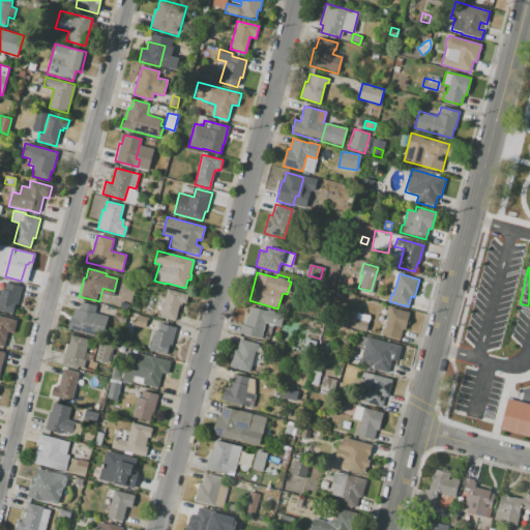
[(0,311),(0,292),(1,289),(4,290),(6,283),(22,287),(17,304),(15,304),(12,315),(0,311)]
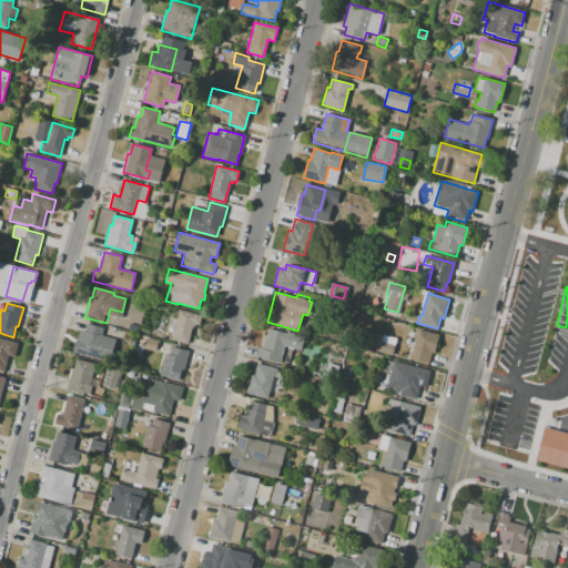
[(180,310),(202,315),(200,325),(195,324),(195,326),(193,326),(189,344),(171,340),(180,310)]
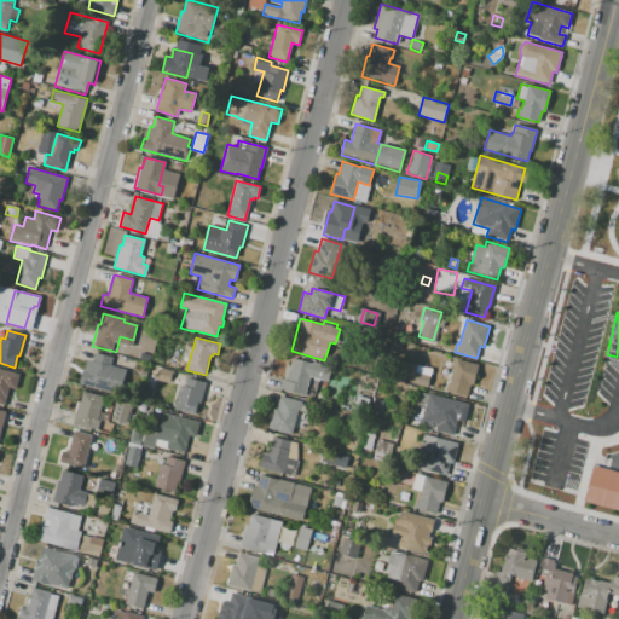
[(93,353),(113,358),(110,365),(126,370),(120,394),(79,383),(85,359),(92,360),(93,353)]
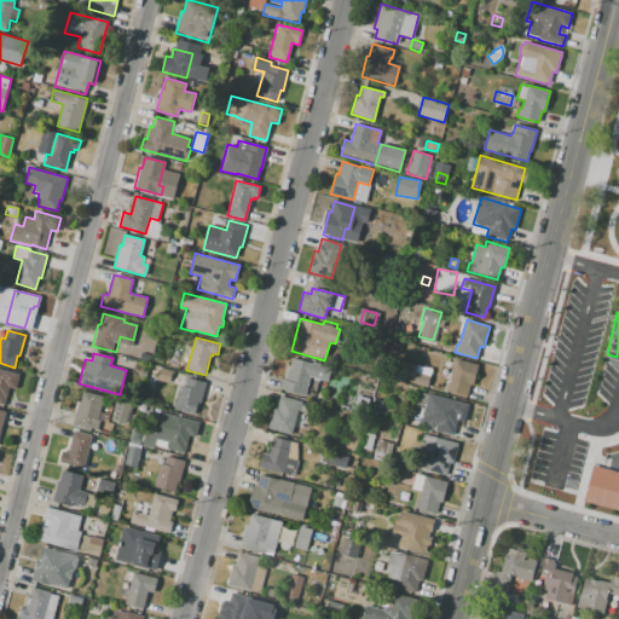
[(305,397),(279,389),(282,379),(284,380),(288,369),(289,369),(293,358),(311,364),(311,362),(333,368),(329,382),(320,380),(319,382),(312,380),(312,377),(311,377),(305,397)]
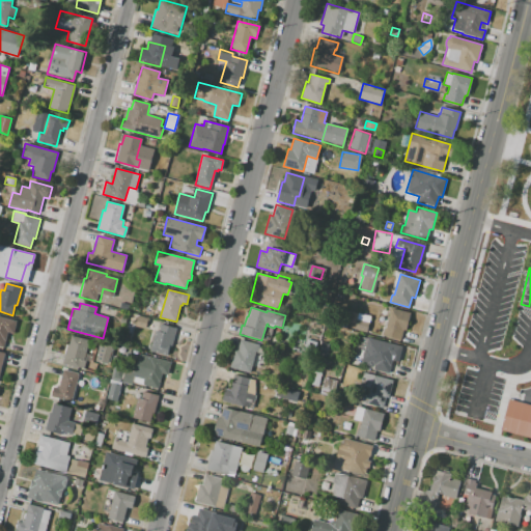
[(411,313),(406,330),(402,330),(399,340),(381,335),(383,329),(385,329),(391,307),(411,313)]
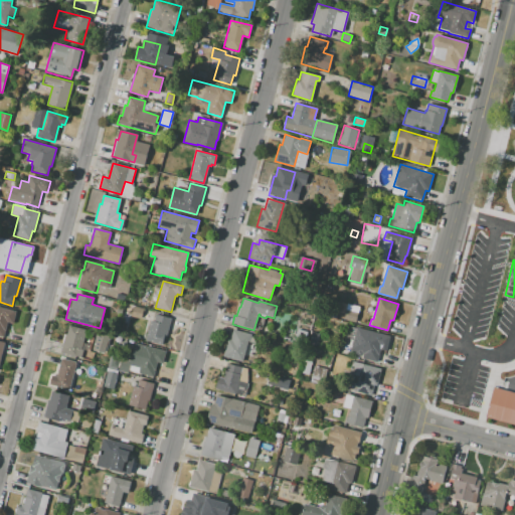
[(346,304),(343,315),(337,313),(339,302),(346,304)]
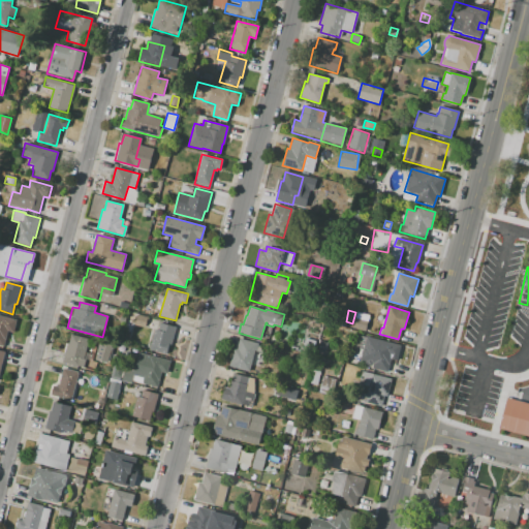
[(136,314),(134,321),(128,320),(130,313),(136,314)]
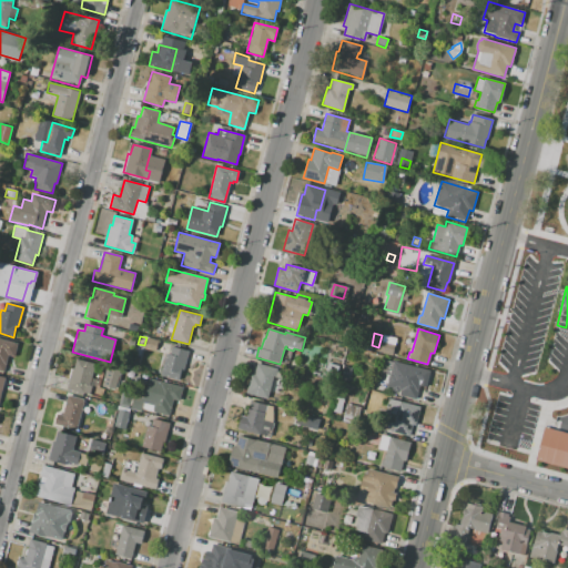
[(144,350),(148,337),(158,341),(155,352),(144,350)]
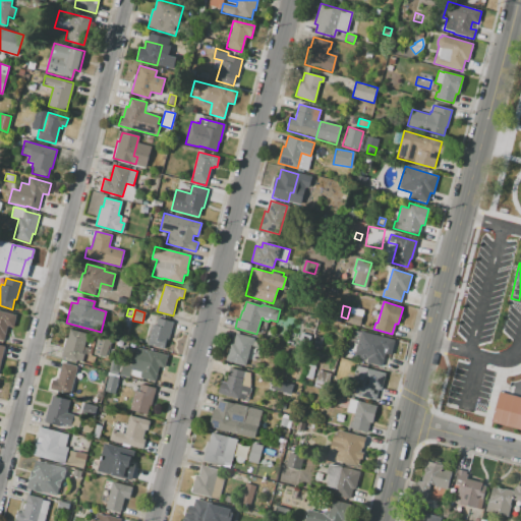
[(0,340),(0,310),(16,315),(13,327),(7,326),(3,341),(0,340)]
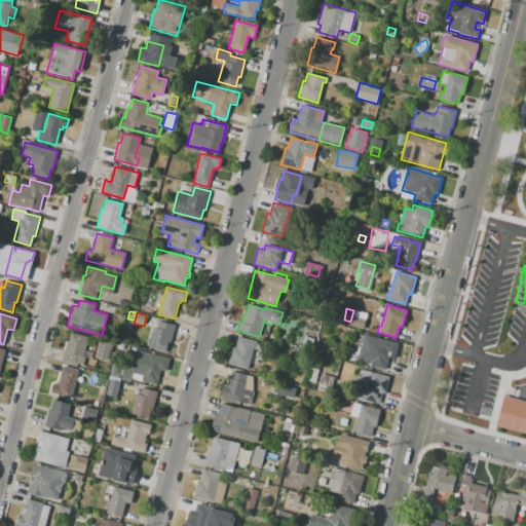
[(363,330),(350,327),(352,317),(365,321),(363,330)]
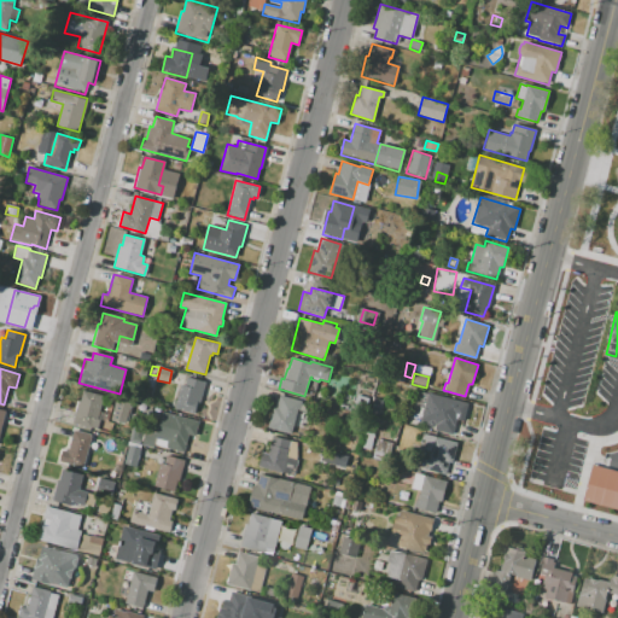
[(187,377),(207,382),(202,403),(198,402),(194,414),(175,409),(181,385),(185,385),(187,377)]
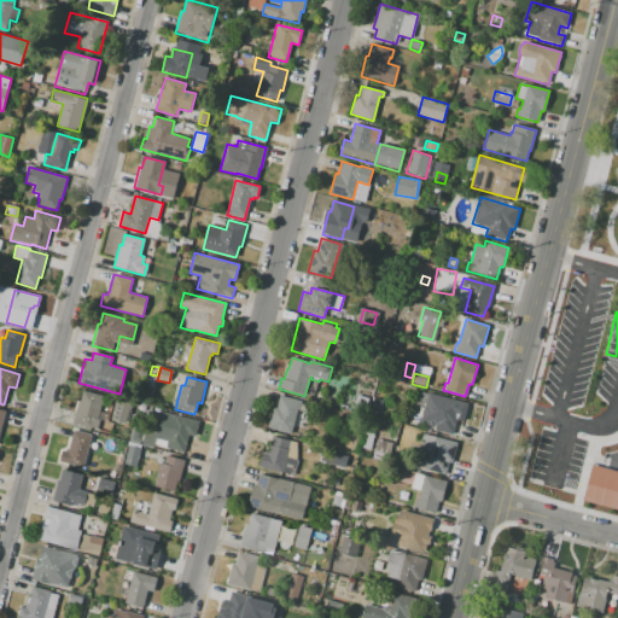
[(82,391),(104,396),(97,419),(100,420),(98,430),(71,424),(77,401),(80,401),(82,391)]
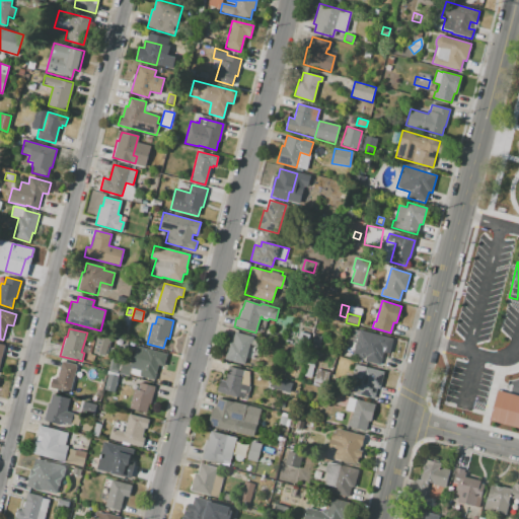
[(381,365),(380,367),(363,362),(364,357),(345,351),(351,328),(360,331),(360,330),(392,340),(388,354),(384,352),(381,365)]
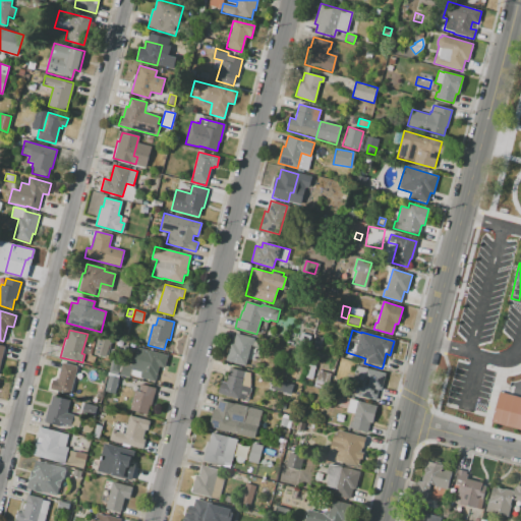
[(235,333),(255,338),(254,341),(259,343),(254,361),(247,359),(245,366),(224,360),(228,343),(232,344),(235,333)]
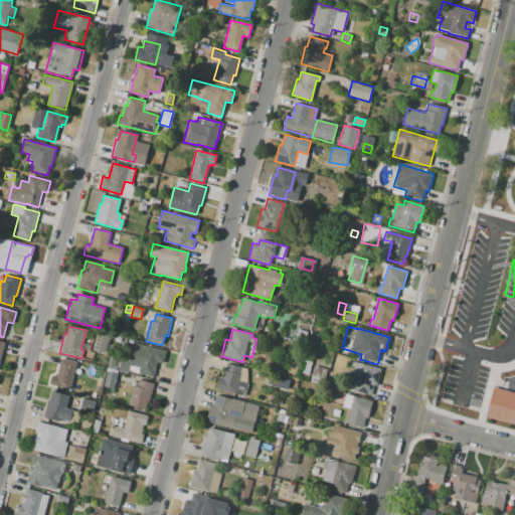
[(307,332),(304,343),(294,340),(297,330),(307,332)]
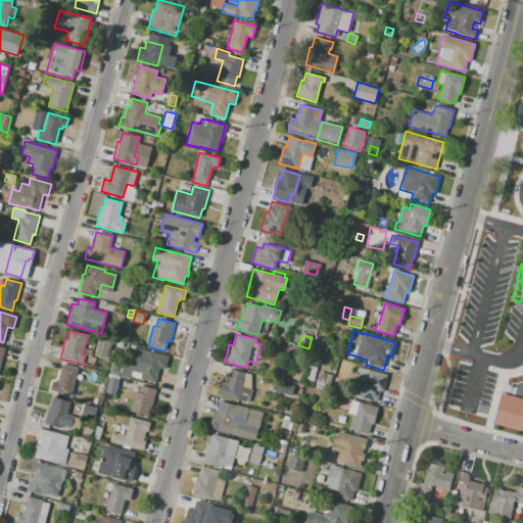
[(317,337),(324,339),(321,351),(313,349),(317,337)]
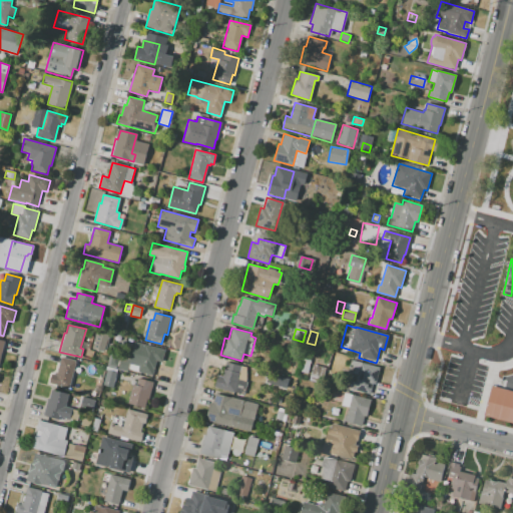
[(95,332),(108,336),(103,354),(90,350),(95,332)]
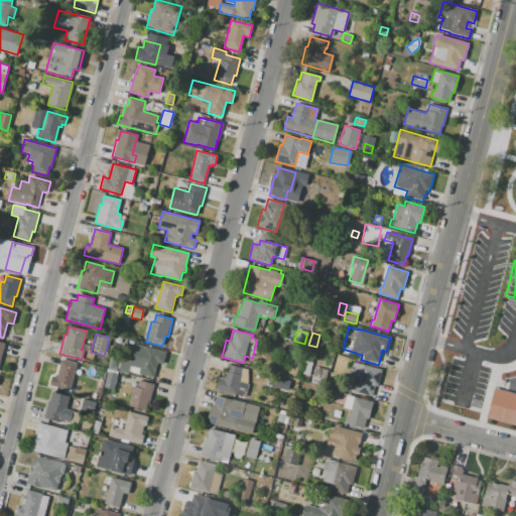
[(136,344),(165,352),(162,364),(157,363),(153,378),(128,372),(136,344)]
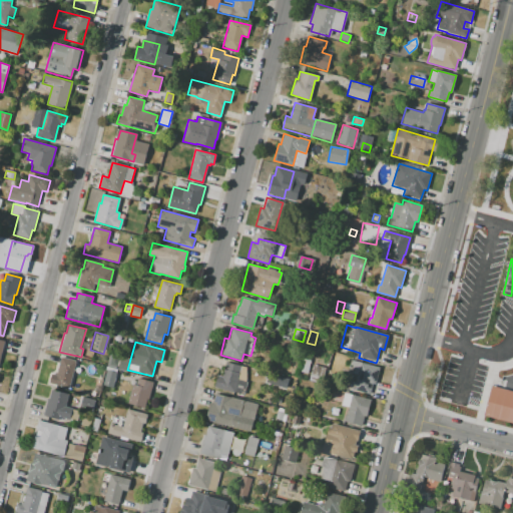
[(117,367),(109,365),(112,355),(120,357),(117,367)]
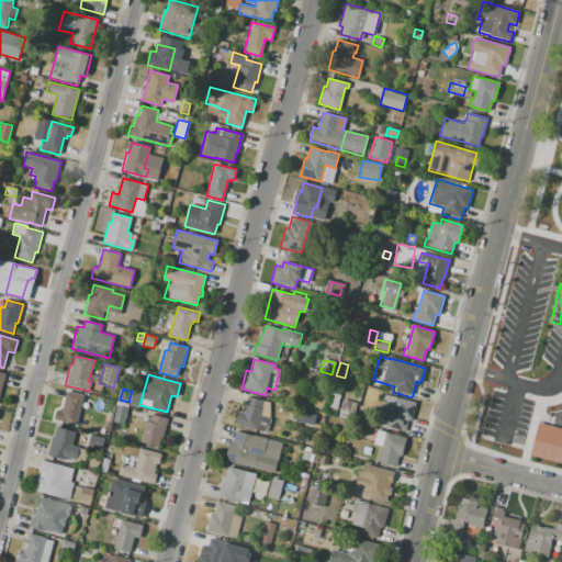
[(83,395),(75,425),(53,419),(56,409),(62,411),(66,391),(83,395)]
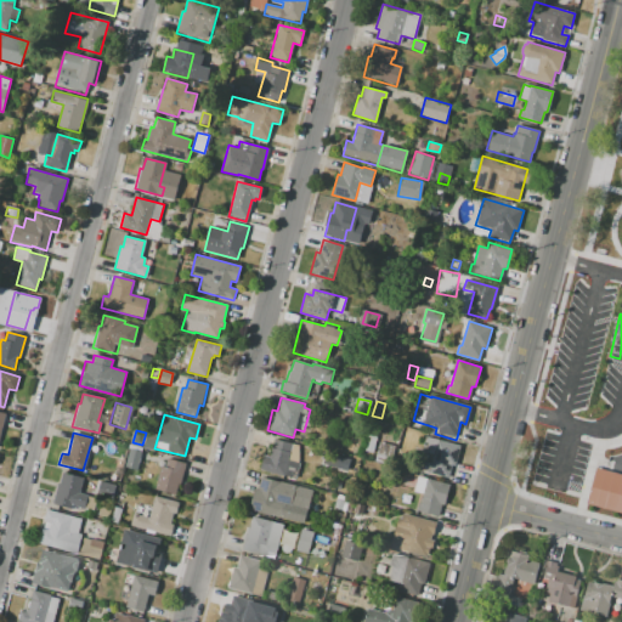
[(373,452),(363,451),(367,435),(377,437),(373,452)]
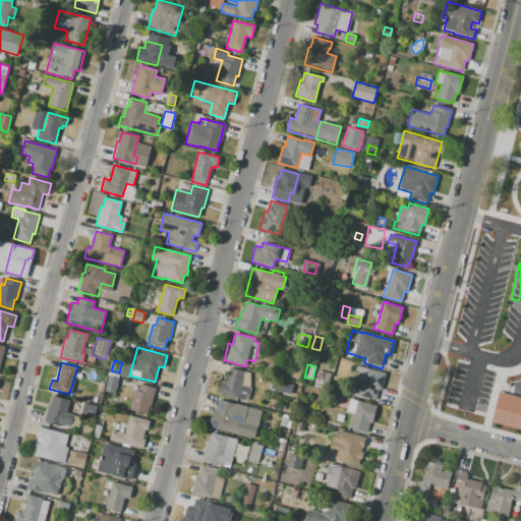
[(354,395),(356,388),(360,389),(363,381),(353,379),(356,365),(385,373),(381,391),(379,390),(375,401),(354,395)]
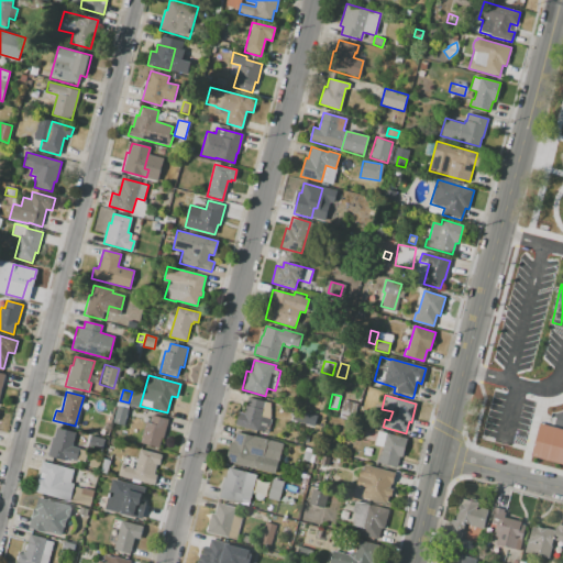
[(247,397),(273,404),(268,418),(272,419),(267,433),(256,430),(256,431),(235,426),(240,412),(243,414),(247,397)]
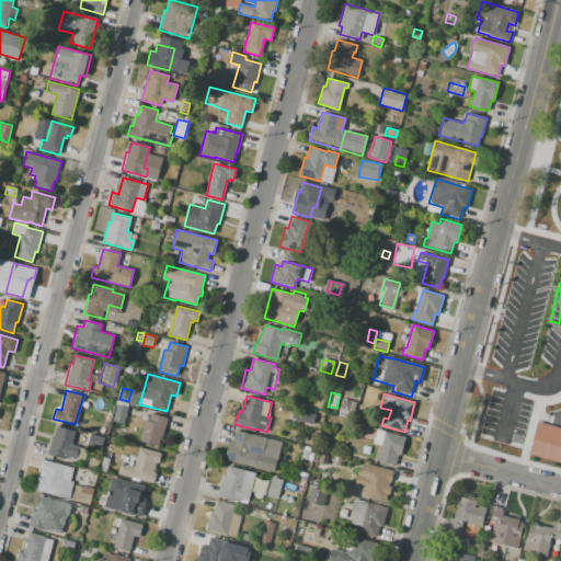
[(342,398),(354,401),(350,419),(336,415),(342,398)]
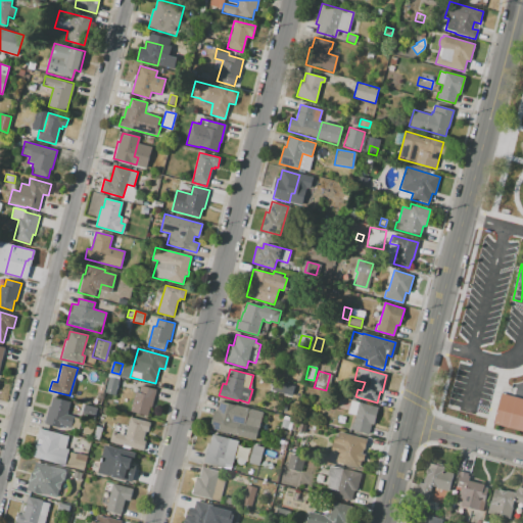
[(104,392),(108,377),(119,380),(114,395),(104,392)]
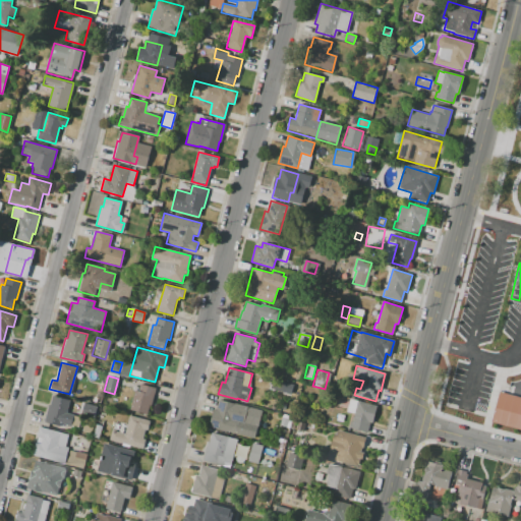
[(289,396),(275,392),(279,381),(292,385),(289,396)]
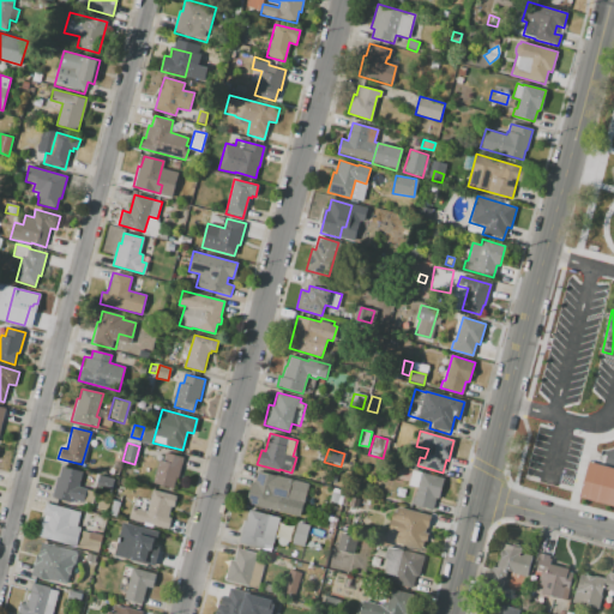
[(113,452),(122,455),(120,463),(110,461),(113,452)]
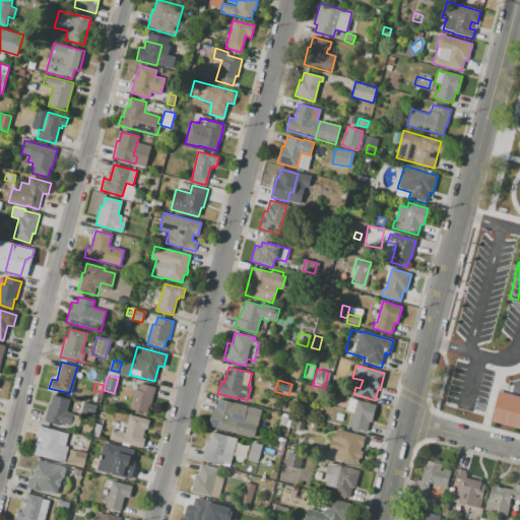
[(139,383),(156,387),(151,404),(149,404),(146,413),(129,409),(134,389),(137,390),(139,383)]
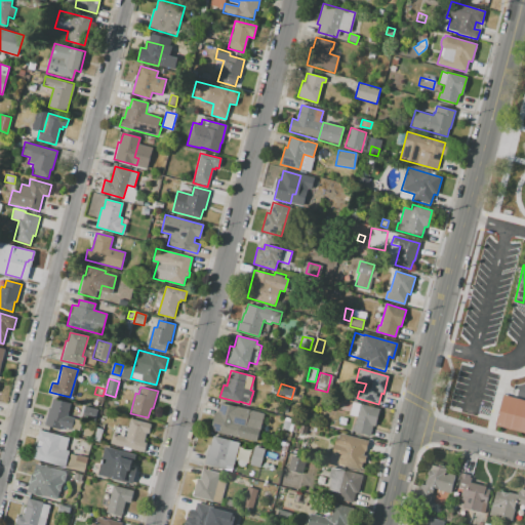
[(501,393),(524,398),(524,432),(493,423),(501,393)]
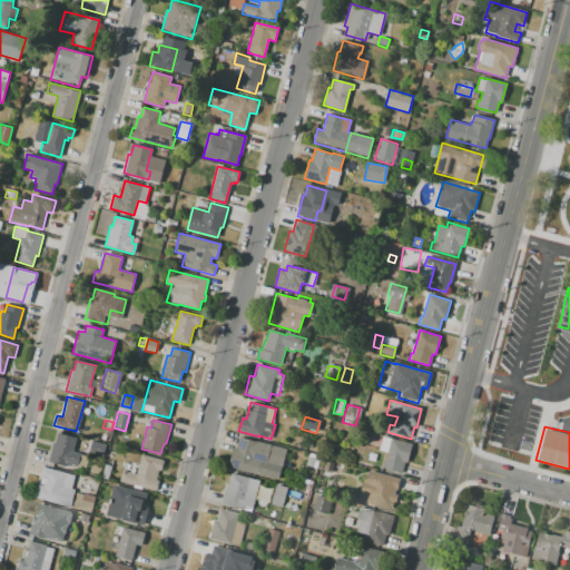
[(58,433),(77,439),(74,451),(80,453),(77,467),(66,463),(65,467),(48,462),(53,442),(55,443),(58,433)]
